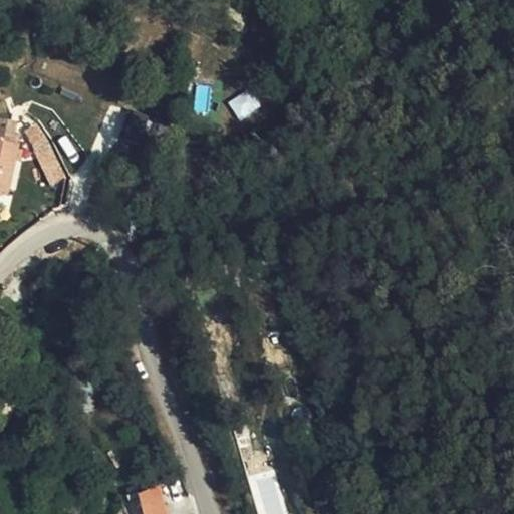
[(238,118),(259,108),(250,90),(229,101),(238,118)]
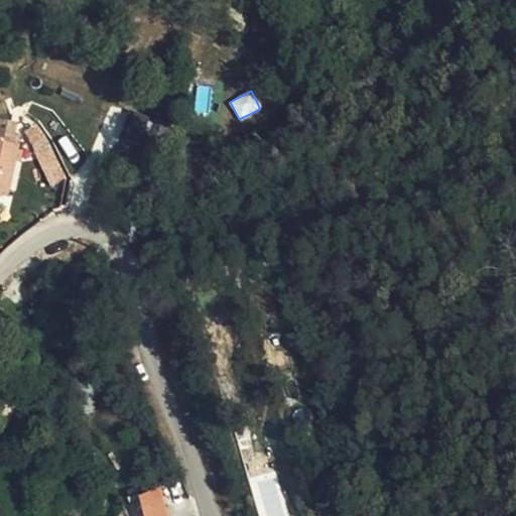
[(51,184),(66,178),(40,127),(26,134),(51,184)]
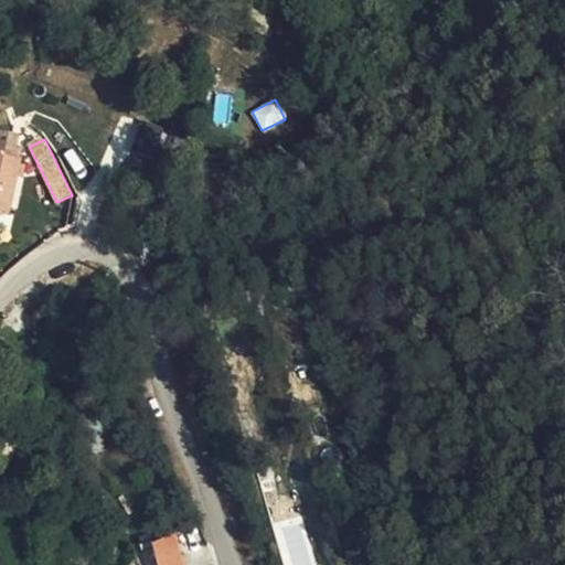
[(10,157),(20,179),(30,176),(20,153),(10,157)]
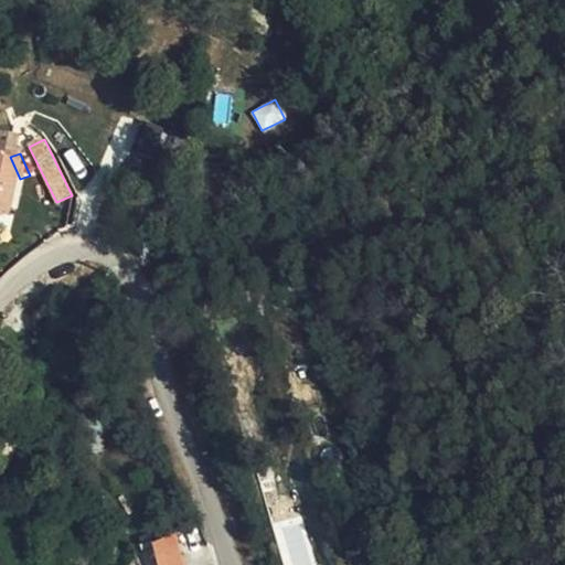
[(31,220),(49,213),(30,176),(20,179),(14,181),(31,220)]
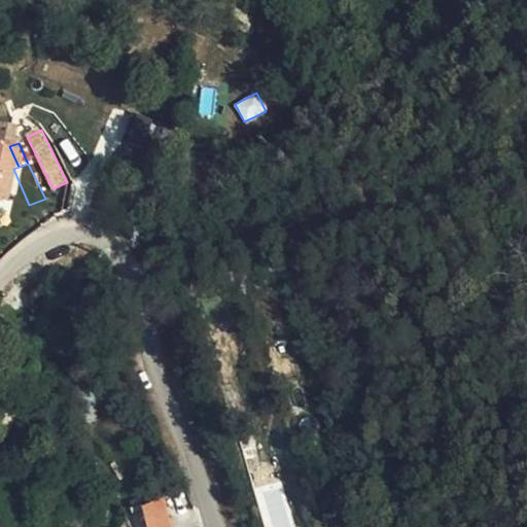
[(141,503),(146,526),(172,526),(165,497),(141,503)]
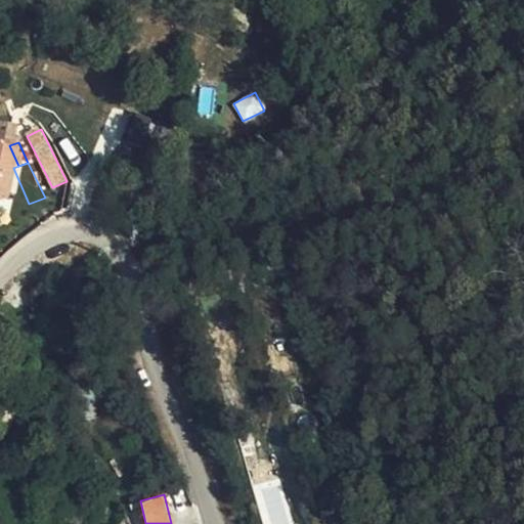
[(120,523),(141,523),(137,513),(119,520),(120,523)]
